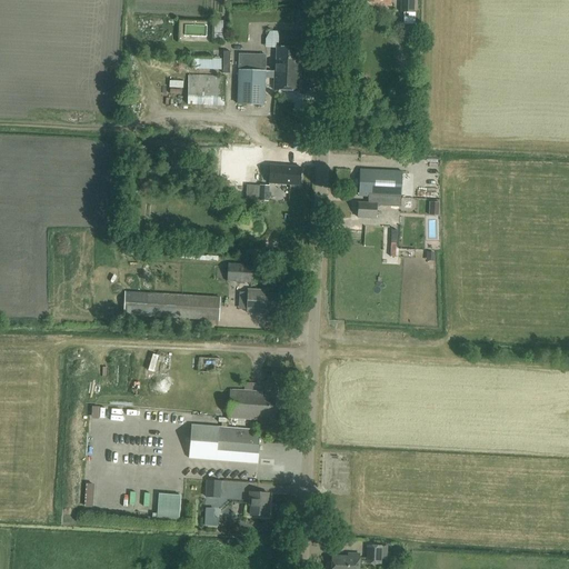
[(401,0),(401,13),(403,13),(403,25),(413,25),(415,12),(417,12),(417,0),(401,0)]
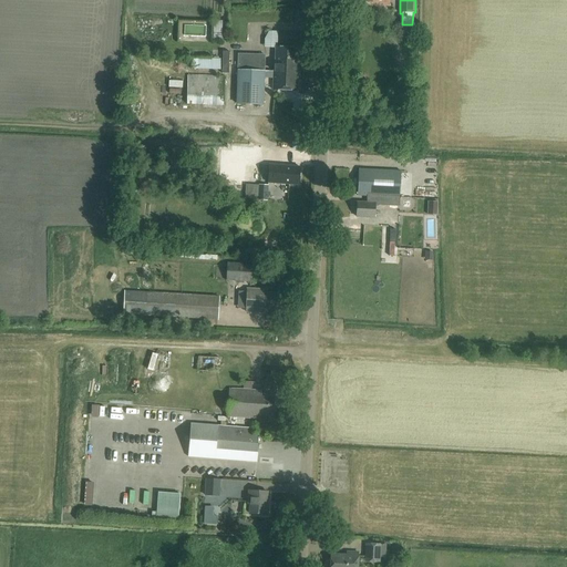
[(225,41),(224,20),(214,20),(215,41),(225,41)]
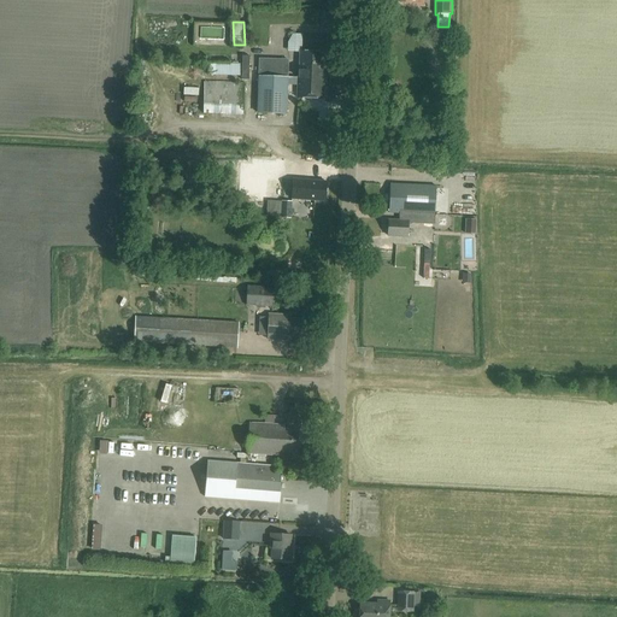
[(298,86),(297,98),(323,99),(324,63),(319,63),(321,52),(300,52),(300,69),(298,69),(298,77),(288,77),(288,84),(298,86)]
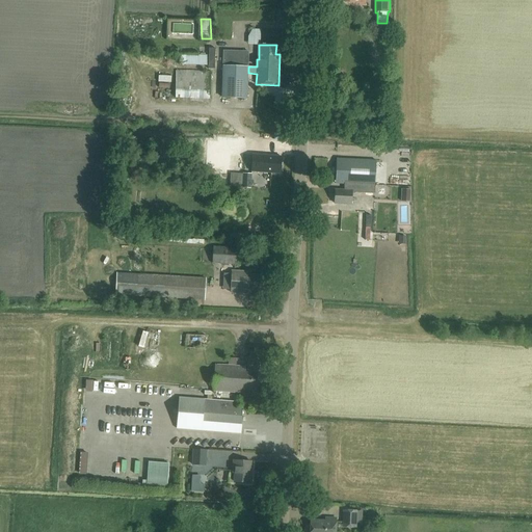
[(247,99),(248,73),(248,67),(248,52),(223,51),(221,98),(247,99)]
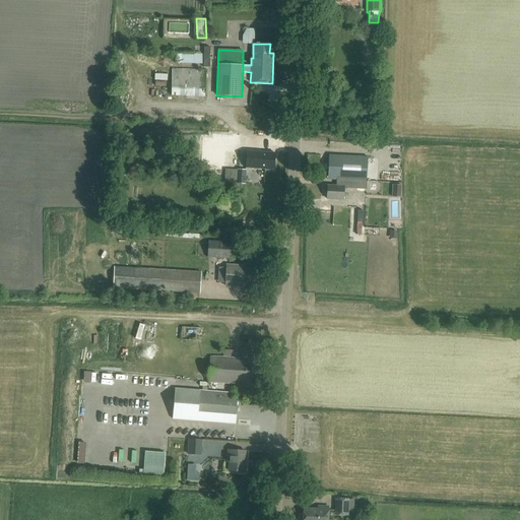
[(174,57),(174,75),(183,75),(183,66),(204,66),(204,57),(174,57)]
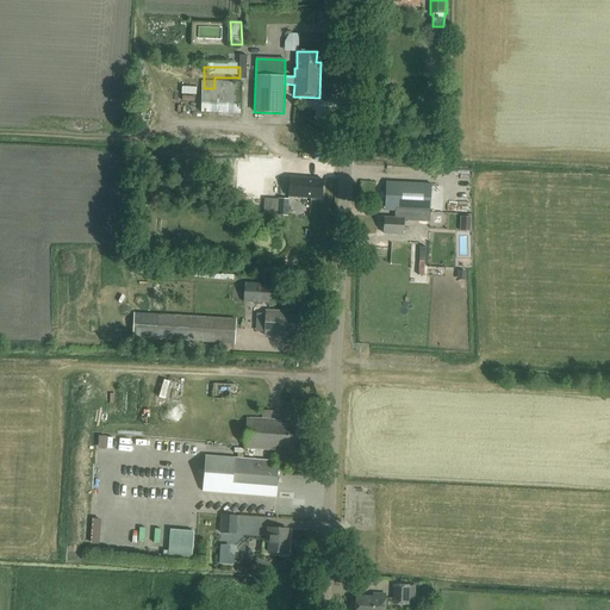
[(242,112),(242,92),(229,92),(229,105),(234,105),(234,112),(242,112)]
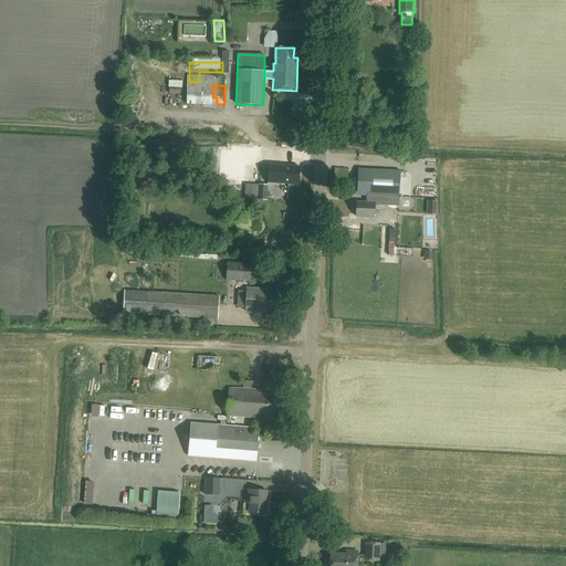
[(269,165),(268,182),(299,185),(300,167),(269,165)]
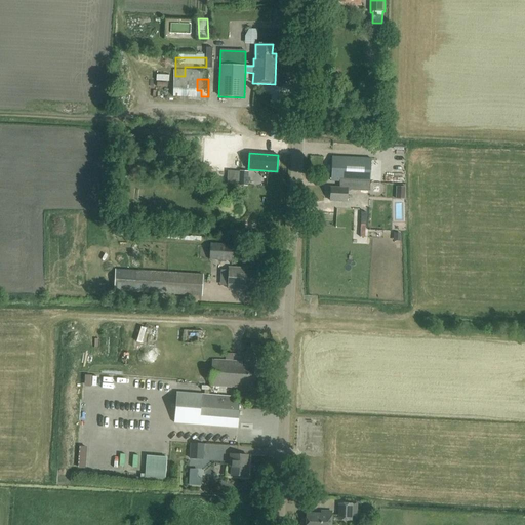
[(369,192),(371,159),(332,157),(330,182),(339,182),(338,188),(329,188),(328,201),(346,202),(347,190),(369,192)]
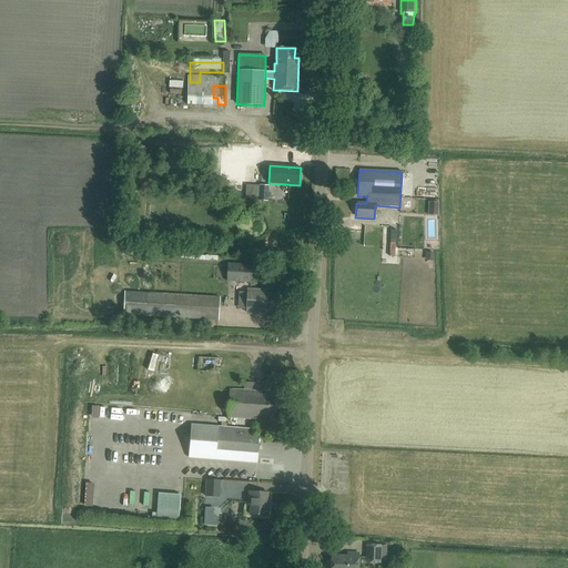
[(259,201),(269,202),(269,185),(260,185),(245,184),(244,200),(259,201)]
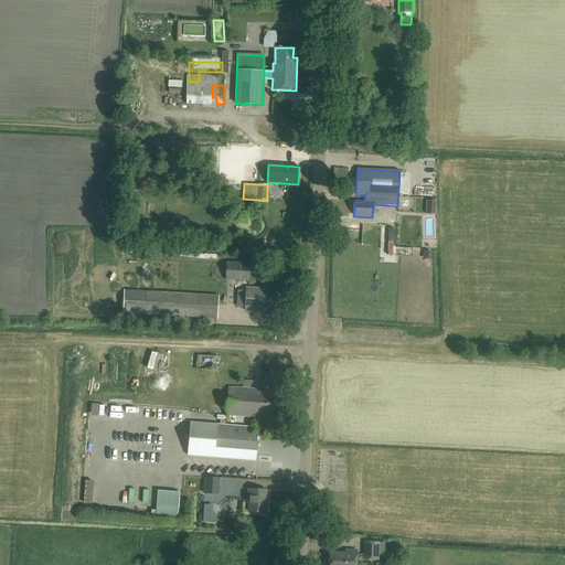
[(228,210),(227,219),(237,220),(237,215),(233,215),(234,211),(235,211),(235,206),(231,206),(231,210),(228,210)]
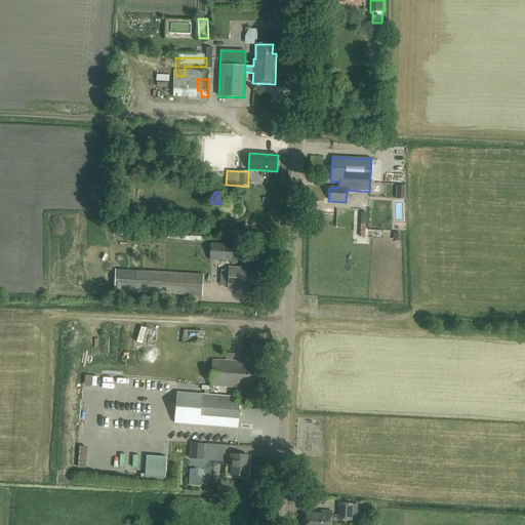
[(376,213),(356,213),(356,230),(377,229),(376,213)]
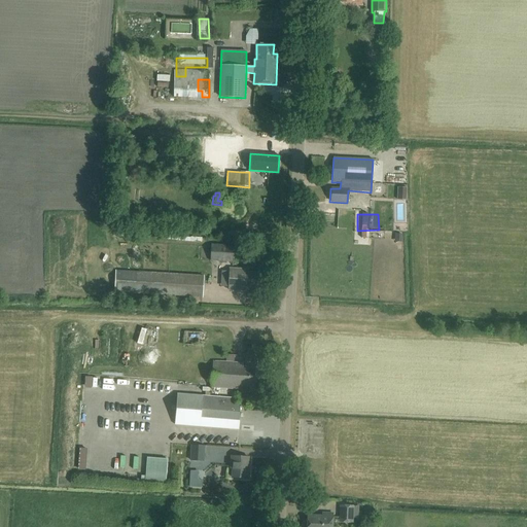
[(387,216),(380,216),(379,231),(387,231),(387,216)]
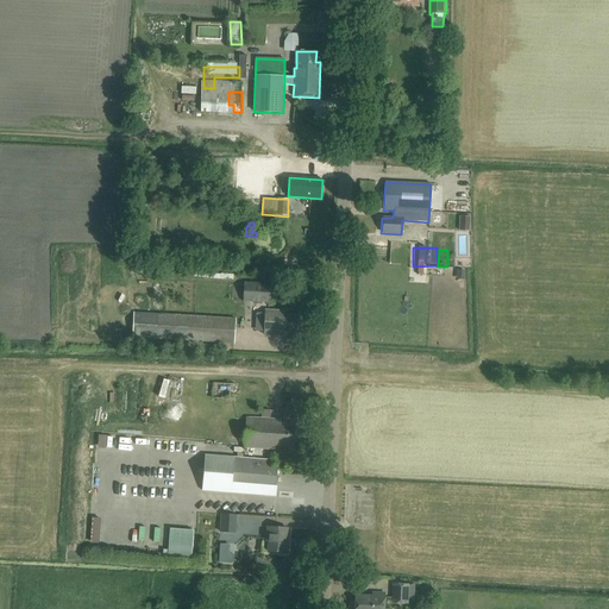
[(272,283),(244,282),(243,302),(271,303),(272,283)]
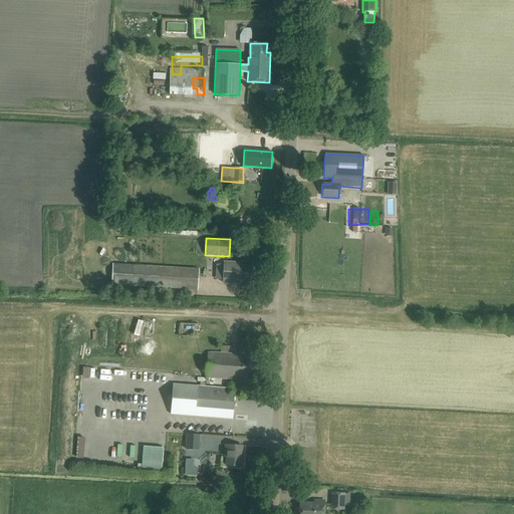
[(240,266),(240,263),(224,262),(223,282),(239,283),(240,281),(257,282),(258,267),(240,266)]
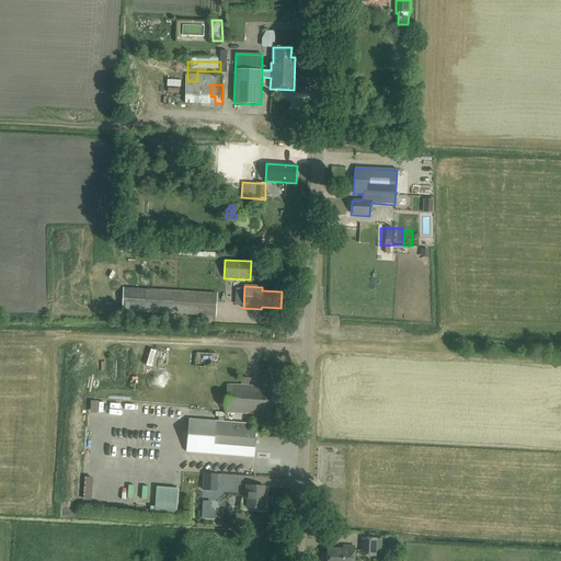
[(216,316),(217,294),(123,288),(122,311),(216,316)]
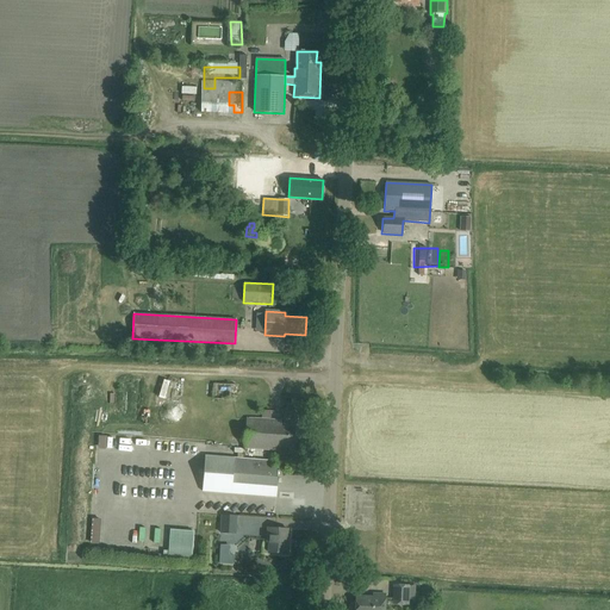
[(294,448),(296,427),(281,425),(281,421),(247,418),(244,449),(279,452),(280,447),(294,448)]
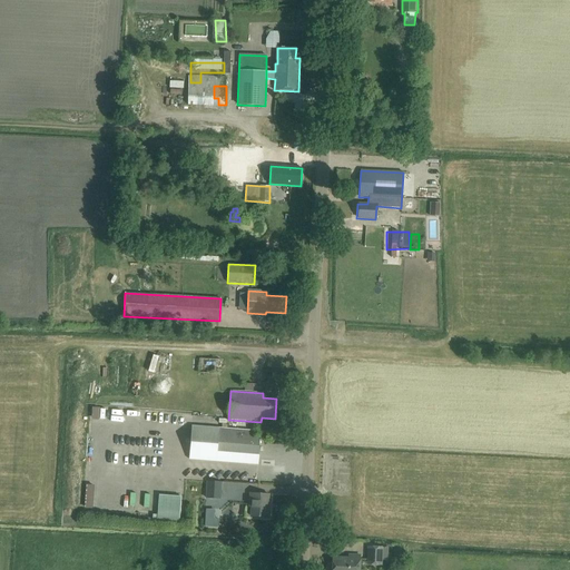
[(193,426),(189,460),(258,464),(261,428),(254,426),(253,431),(193,426)]
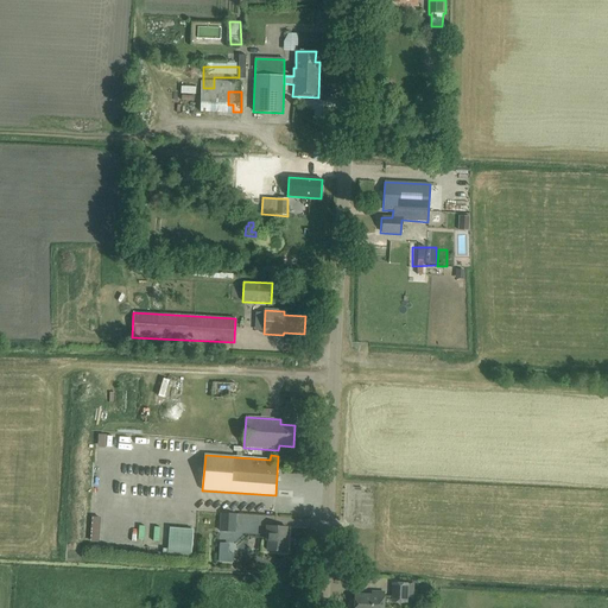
[(219,532),(235,533),(236,514),(220,513),(219,532)]
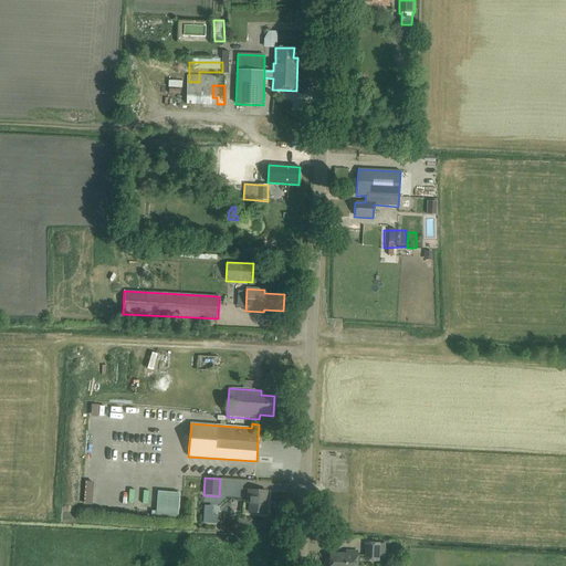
[(248,503),(249,503),(249,513),(265,514),(266,491),(248,490),(248,503)]
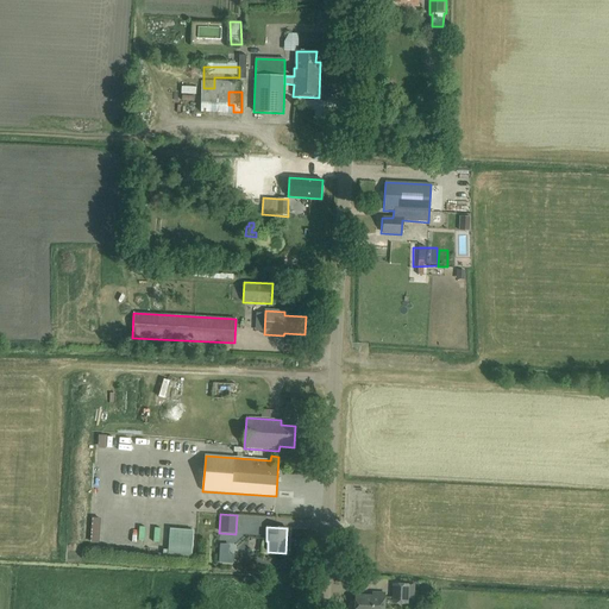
[(192,560),(194,531),(170,528),(168,558),(192,560)]
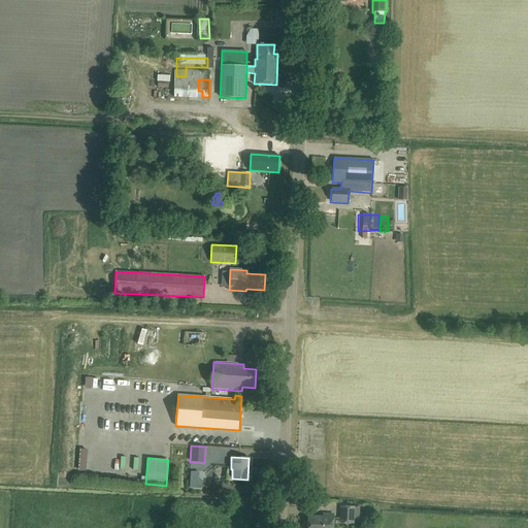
[(202,473),(192,473),(192,482),(202,482),(202,473)]
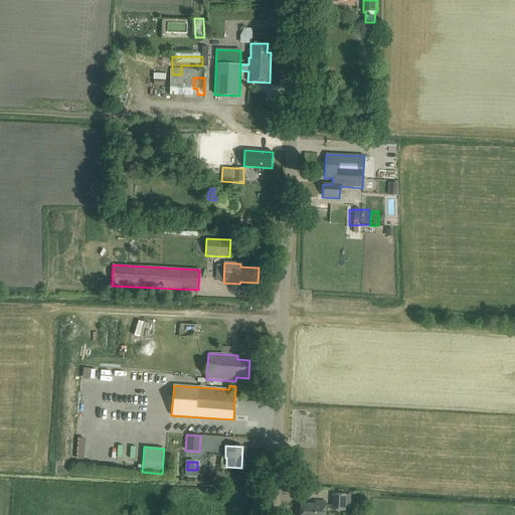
[(332,493),(332,510),(345,510),(346,493),(332,493)]
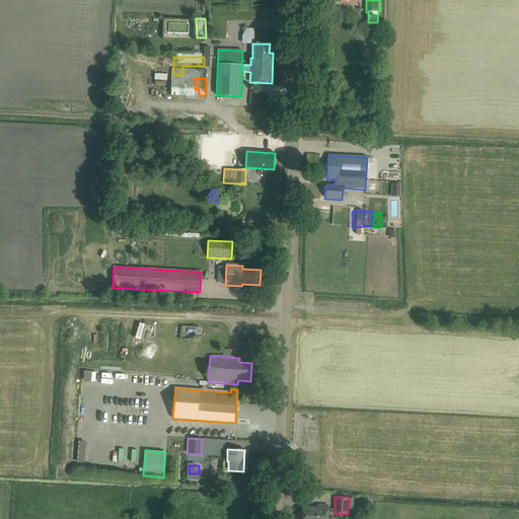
[(303,508),(302,518),(327,518),(328,507),(322,506),(322,509),(303,508)]
